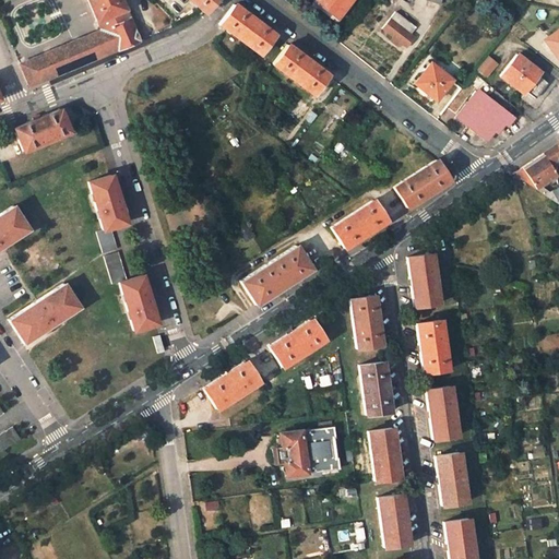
[(118,0),(92,0),(105,28),(19,64),(27,86),(135,40),(118,0)]
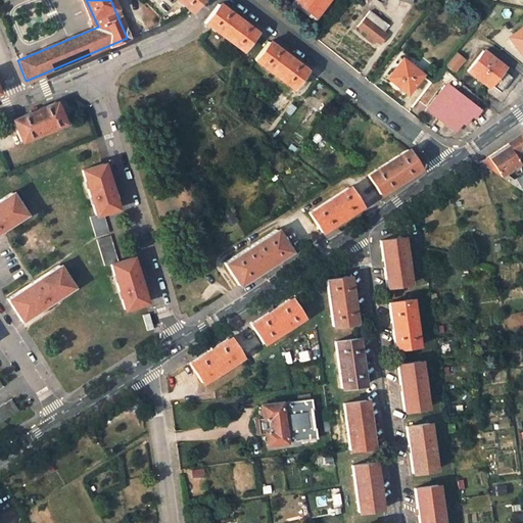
[(176,0),(188,11),(198,0),(176,0)]
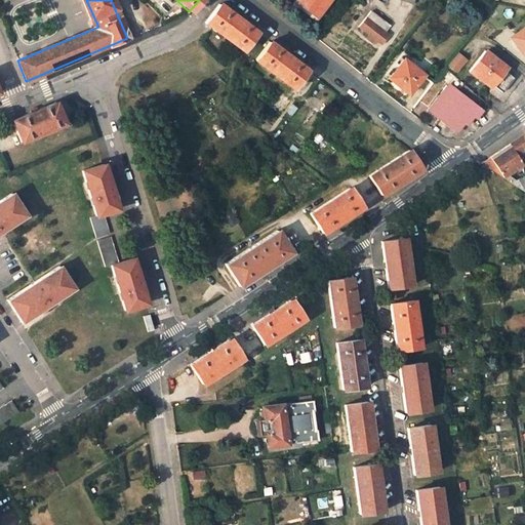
[(295,0),(299,3),(296,7),(304,12),(305,11),(312,17),(322,5),(323,6),(327,0),(295,0)]
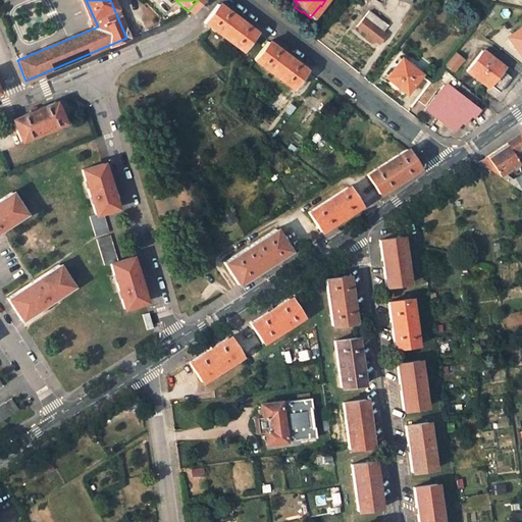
[(351,0),(347,5),(359,15),(370,0),(351,0)]
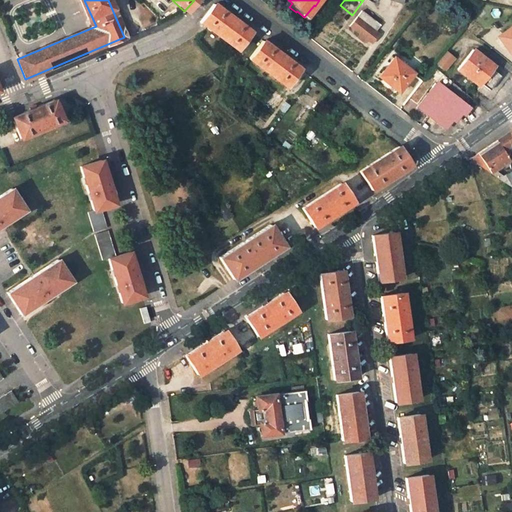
[(199,21),(236,49),(249,31),(212,4),(199,21)]
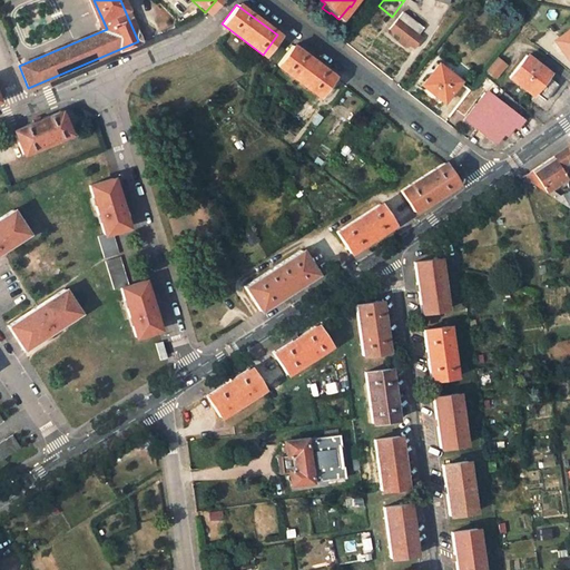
[(389,29),(413,48),(421,38),(416,35),(422,28),(402,11),(389,29)]
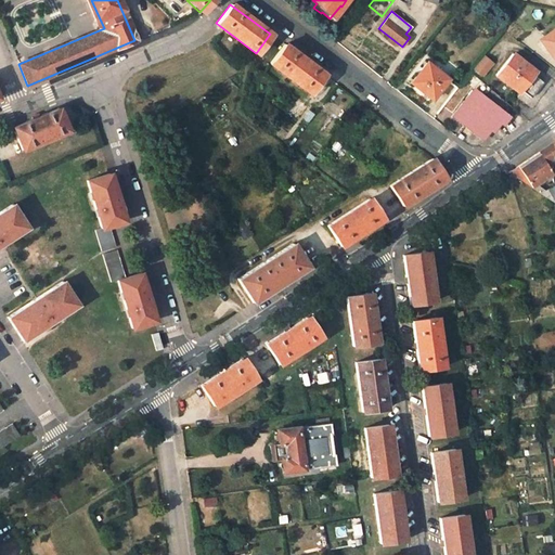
[(554,33),(544,40),(554,54),(554,33)]
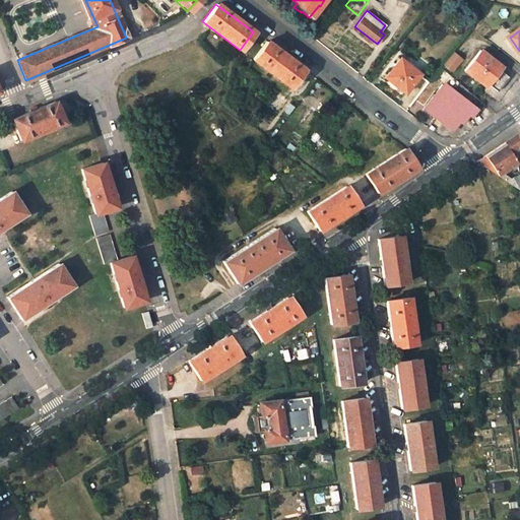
[(252,59),(290,87),(304,69),(266,41),(252,59)]
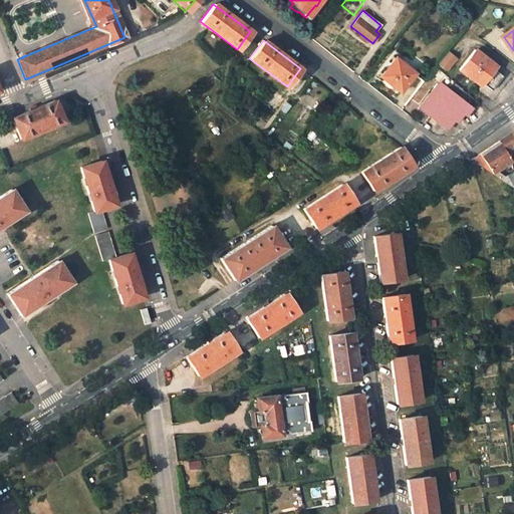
[(459,69),(484,88),(486,85),(492,89),(503,75),(497,70),(498,68),(475,50),(459,69)]
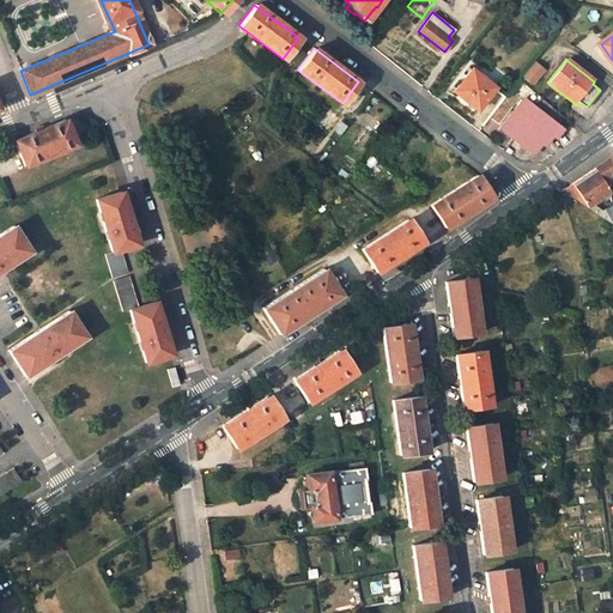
[(532,86),(545,71),(534,61),(521,77),(532,86)]
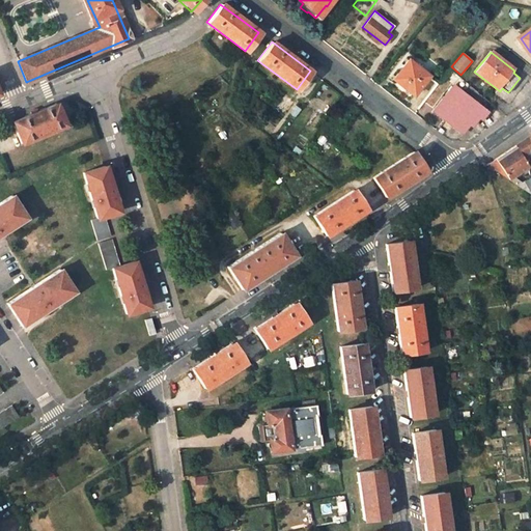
[(408,59),(393,79),(414,95),(428,77),(408,59)]
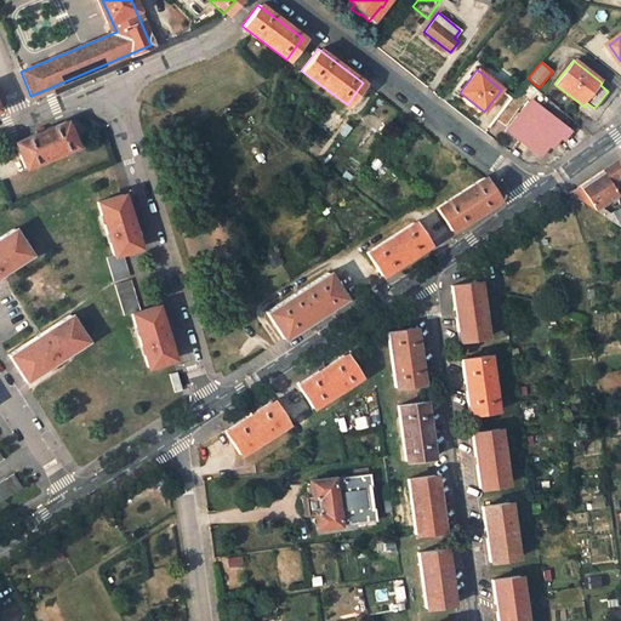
[(529,102),(507,130),(536,153),(558,126),(529,102)]
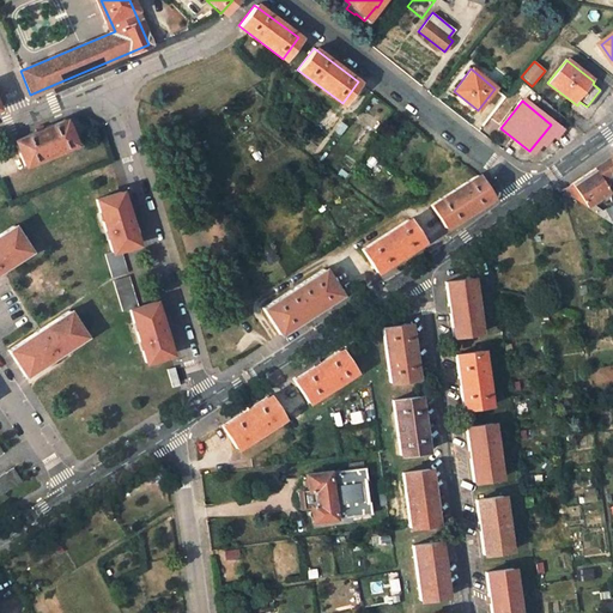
[(13,141),(23,165),(74,144),(65,120),(13,141)]
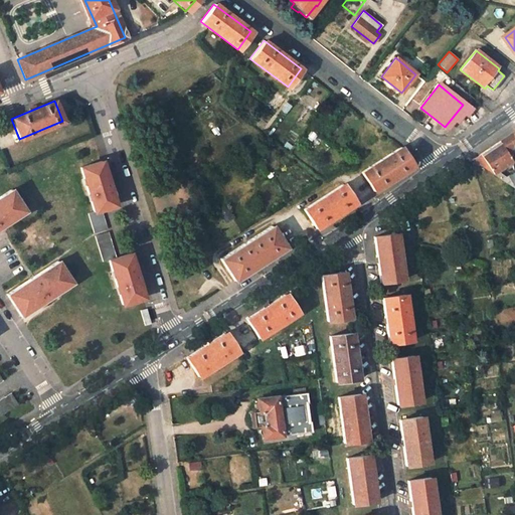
[(284,115),(291,106),(284,102),(278,110),(284,115)]
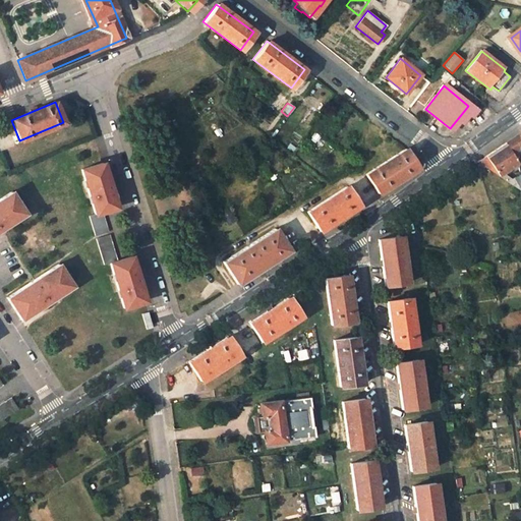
[(299,143),(315,115),(306,111),(291,139),(299,143)]
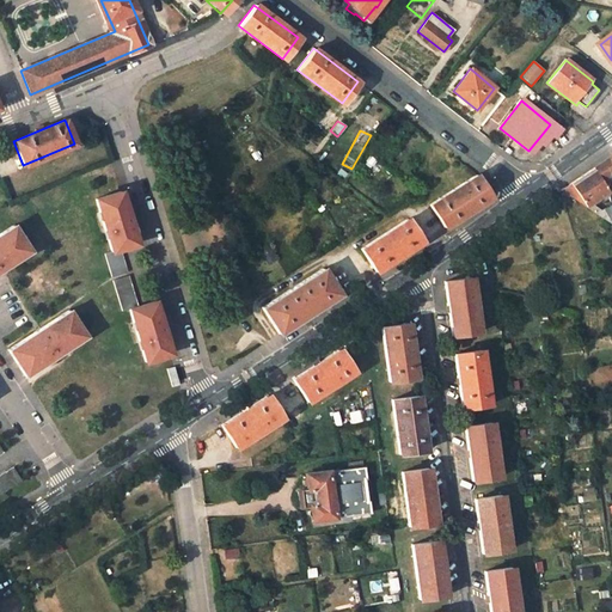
[(611,159),(611,158),(594,167),(609,191),(611,161),(611,159)]
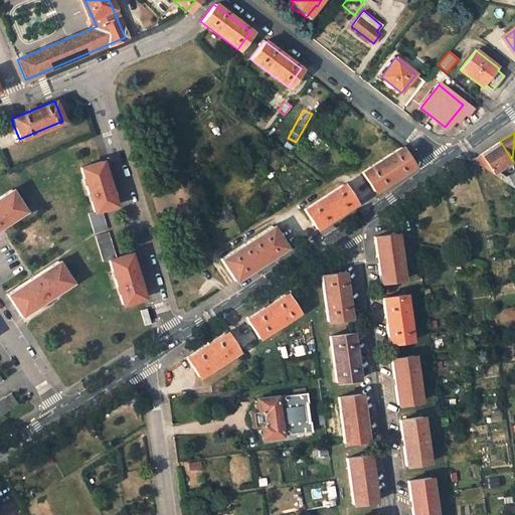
[(471,160),(492,174),(497,171),(512,161),(500,141),(471,160)]
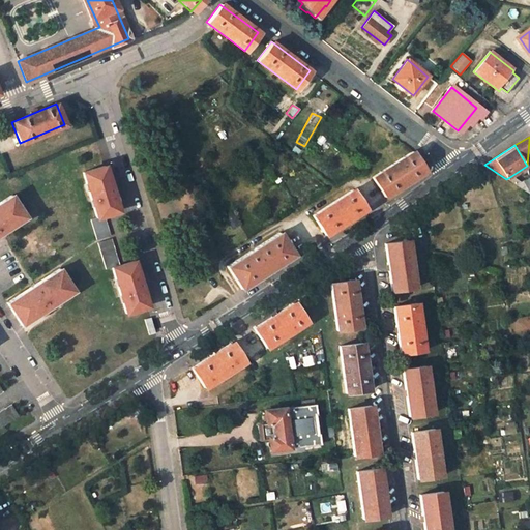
[(372,177),(383,198),(423,171),(412,151),(372,177)]
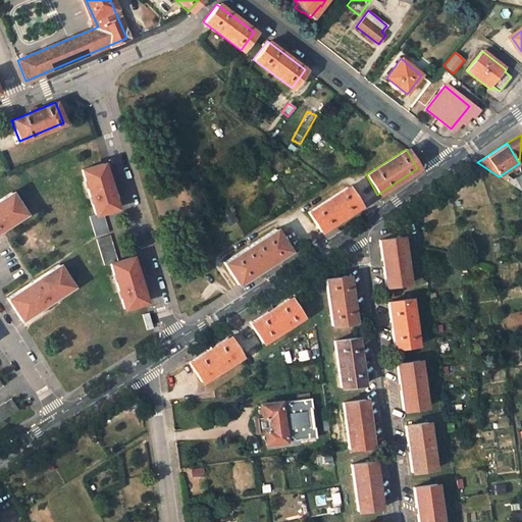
[(81,170),(95,215),(88,216),(94,237),(107,232),(101,213),(115,208),(102,164),(81,170)]
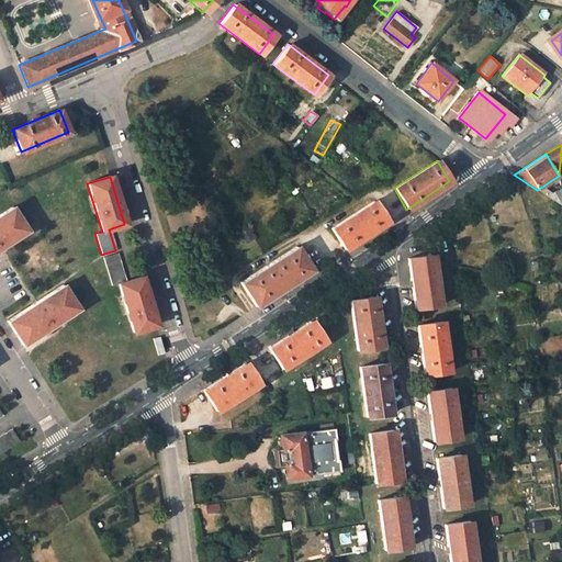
[(551,192),(542,187),(537,190),(555,202),(560,205),(561,203),(560,189),(551,192)]
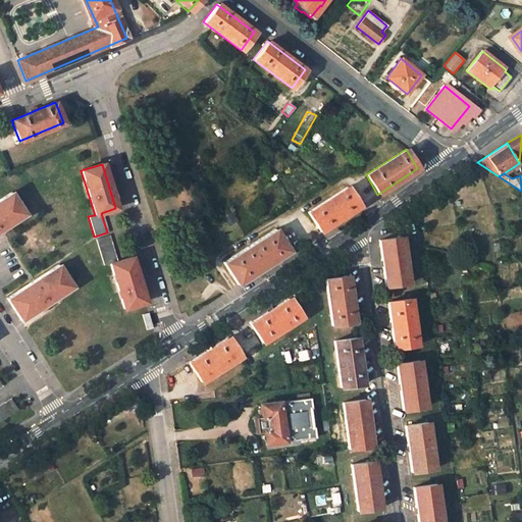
[(308,212),(320,232),(360,206),(348,187),(308,212)]
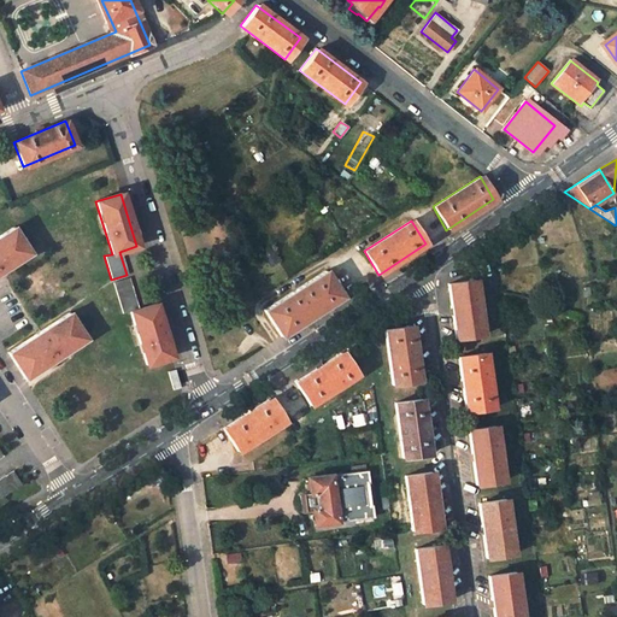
[(0,235),(0,274),(30,254),(13,227),(0,235)]
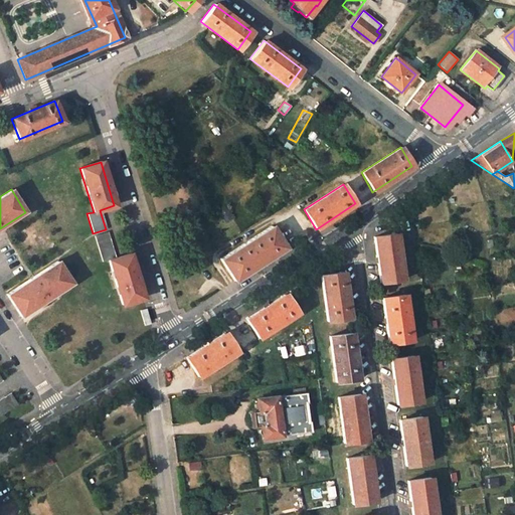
[(227,208),(219,212),(223,222),(232,219),(227,208)]
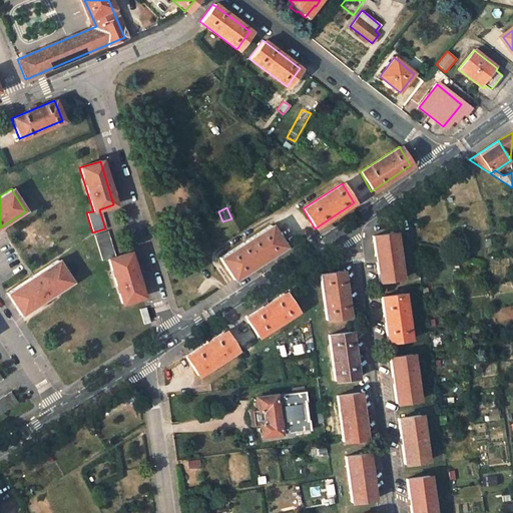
[(93,235),(101,261),(107,259),(121,303),(142,297),(128,252),(114,257),(106,231),(93,235)]
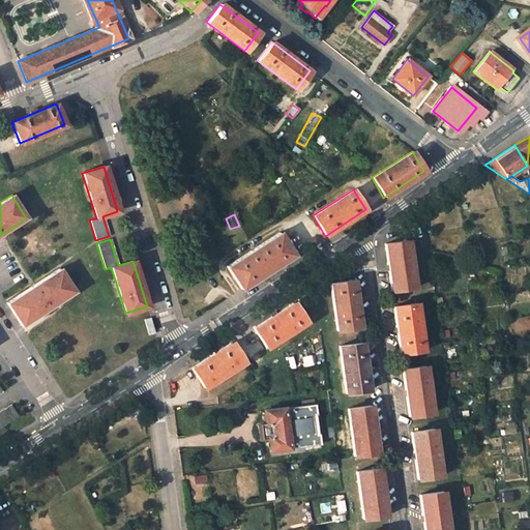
[(226,266),(241,290),(282,264),(266,240),(226,266)]
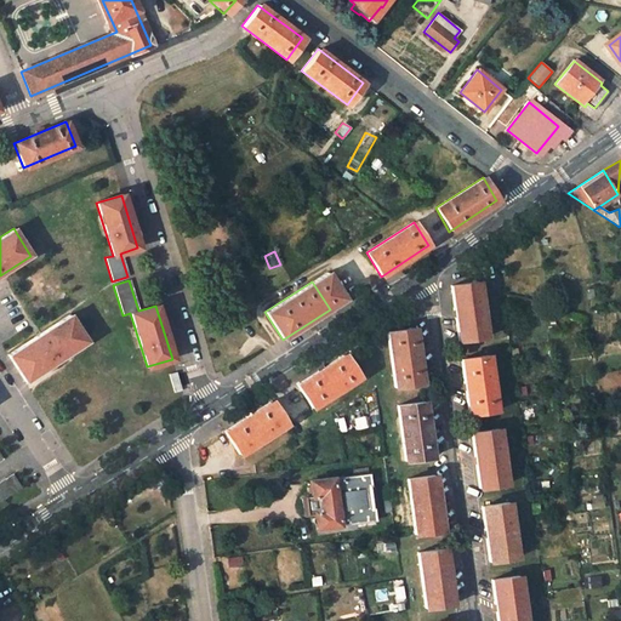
[(450,285),(459,342),(485,337),(478,281),(450,285)]
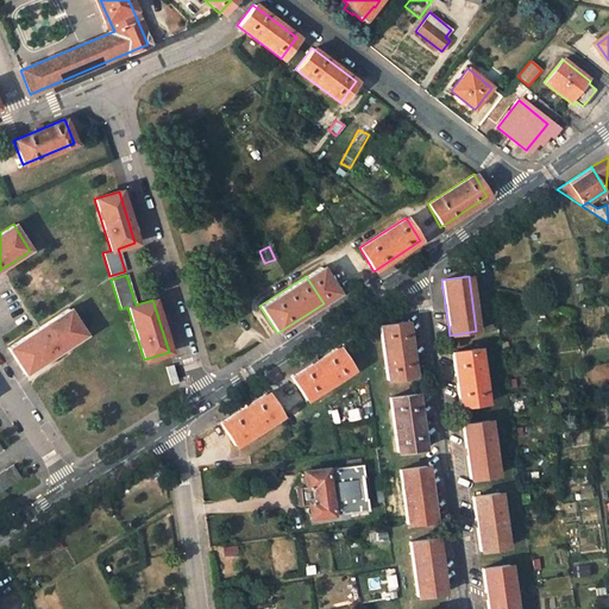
[(6,347),(24,374),(85,334),(68,308),(6,347)]
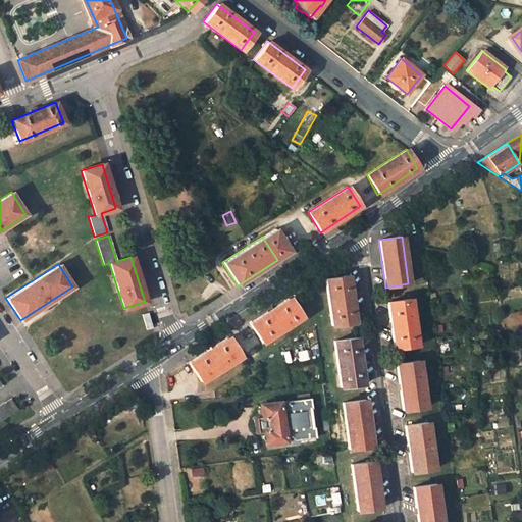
[(325,278),(331,325),(355,322),(349,275),(325,278)]
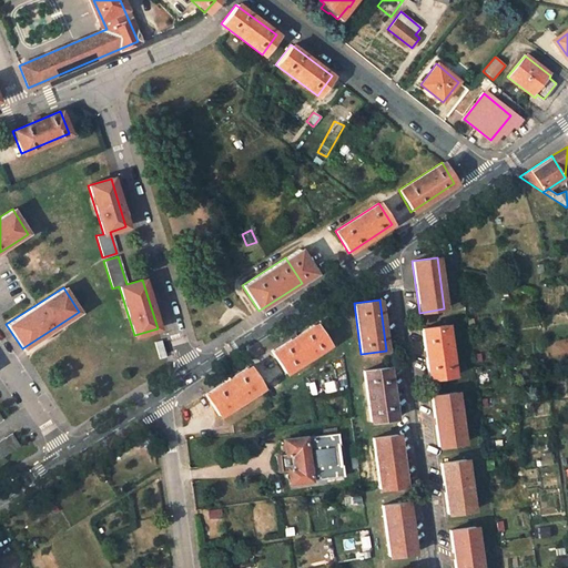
[(271,351),(285,373),(327,346),(313,324),(271,351)]
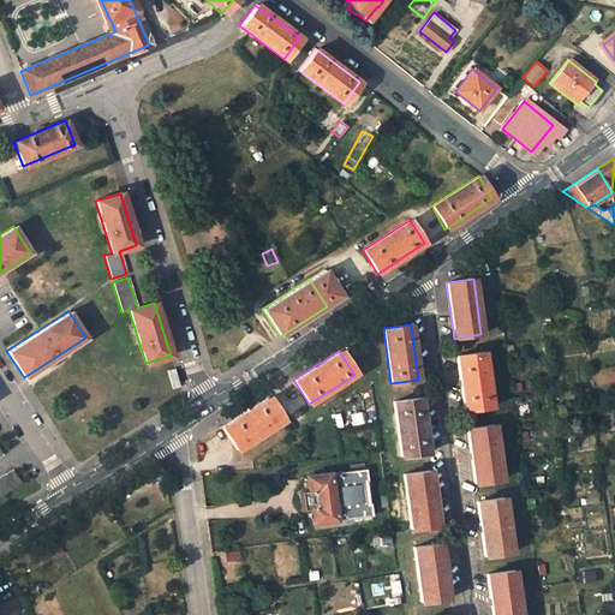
[(457,357),(464,412),(490,407),(483,353),(457,357)]
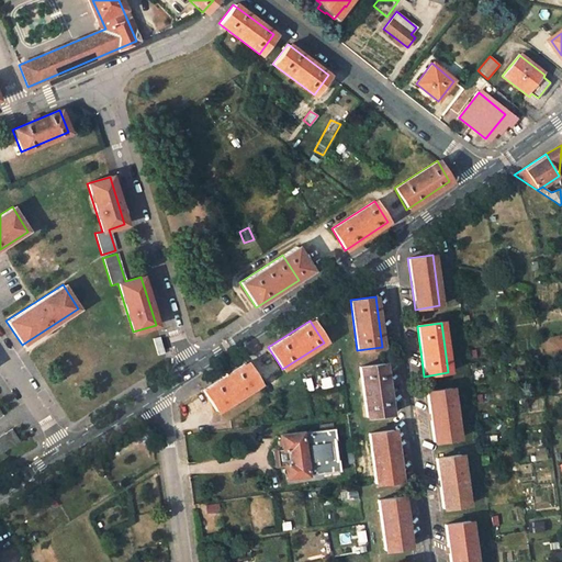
[(150,338),(155,352),(163,351),(157,336),(150,338)]
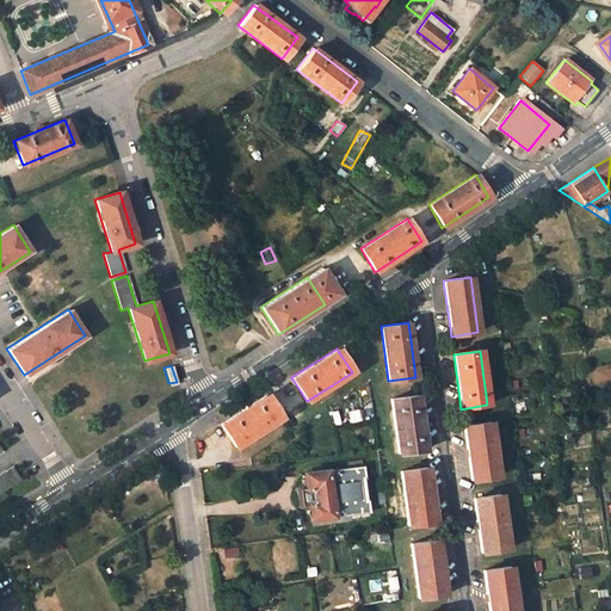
[(220,424),(234,448),(282,417),(266,394),(220,424)]
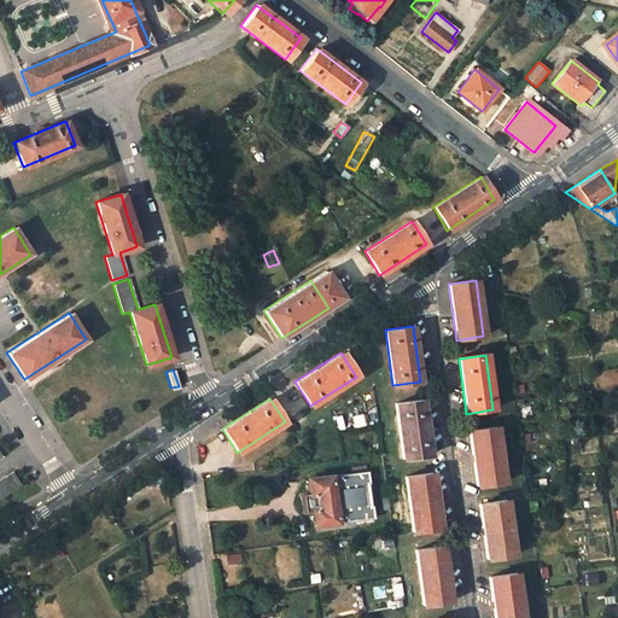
[(395,403),(403,458),(430,454),(423,400),(395,403)]
